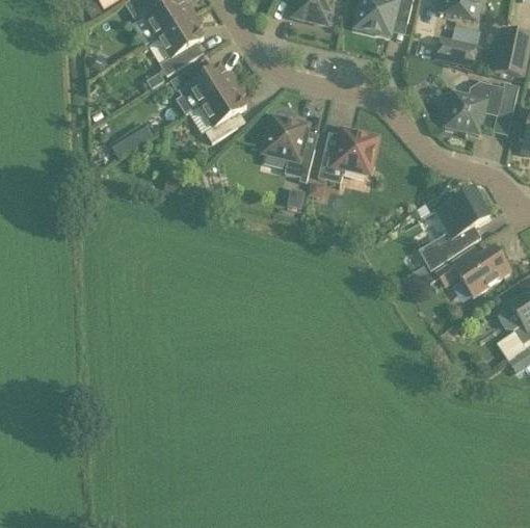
[(99,0),(104,8),(117,0),(99,0)]
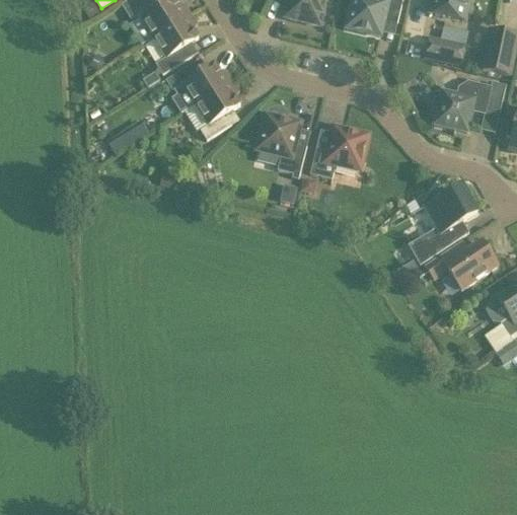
[(159,6),(155,0),(128,0),(123,4),(134,22),(142,17),(155,38),(192,14),(186,5),(179,5),(176,0),(168,0),(159,6)]
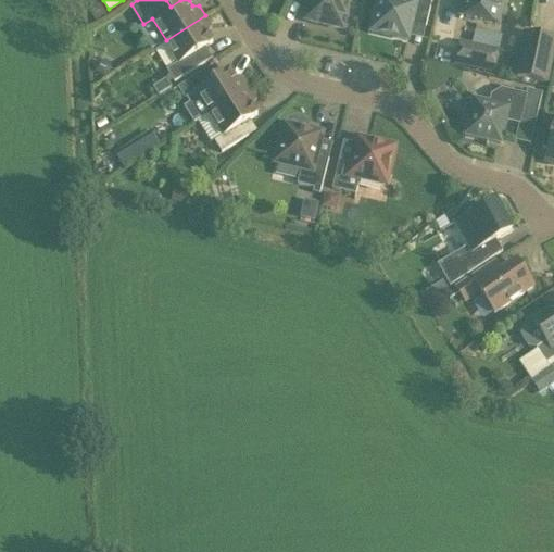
[(312,0),(307,17),(343,26),(350,0),(312,0)]
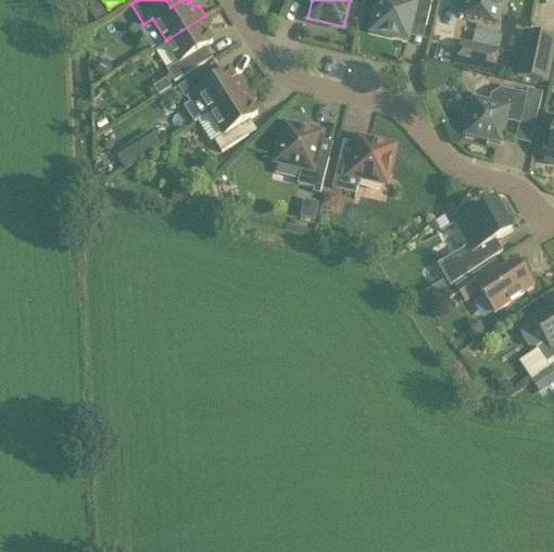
[(408,38),(413,21),(427,24),(432,0),(379,0),(373,29),(408,38)]
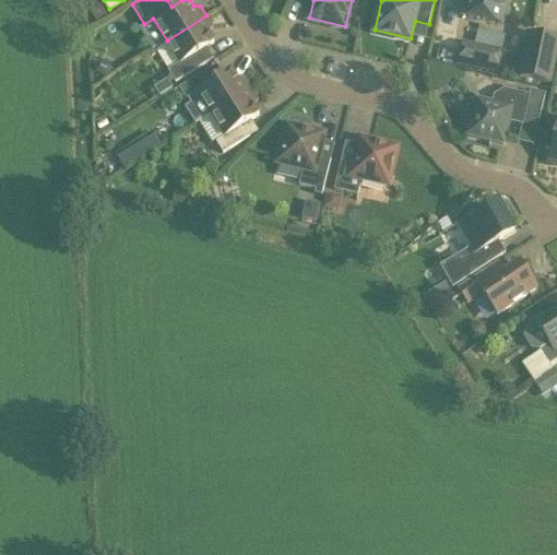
[(464,0),(462,13),(504,22),(508,0),(464,0)]
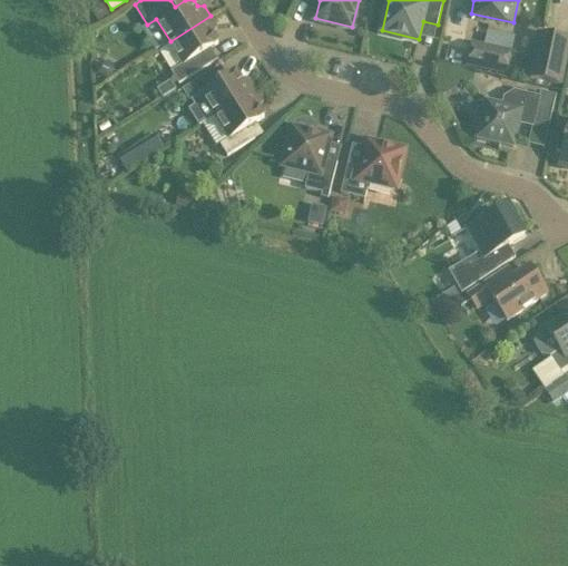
[(211,16),(170,41),(184,62),(173,69),(180,83),(212,62),(209,59),(214,56),(209,48),(219,41),(214,32),(216,27),(211,16)]
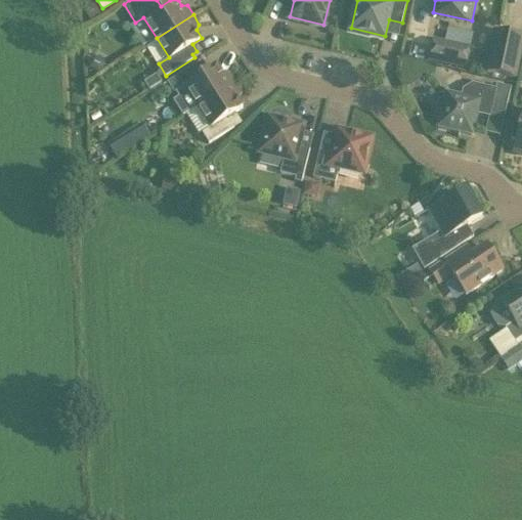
[(449,28),(446,41),(435,38),(431,58),(467,66),(471,46),(474,34),(449,28)]
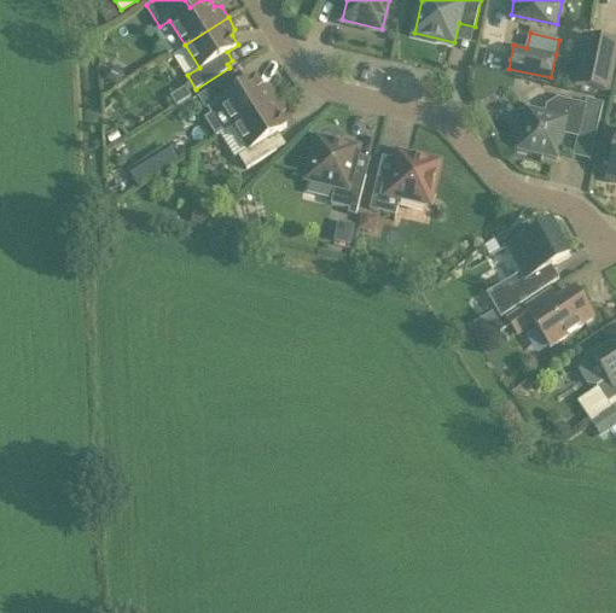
[(611,92),(615,71),(615,40),(585,34),(574,83),(611,92)]
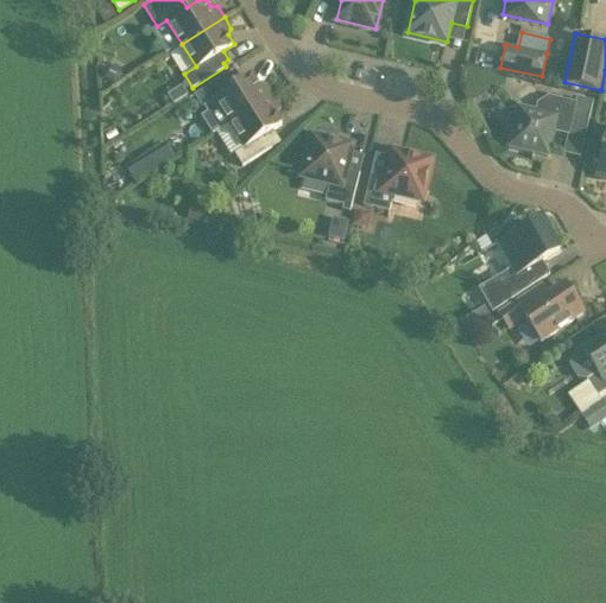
[(497,69),(502,50),(480,45),(478,51),(471,50),(467,62),(497,69)]
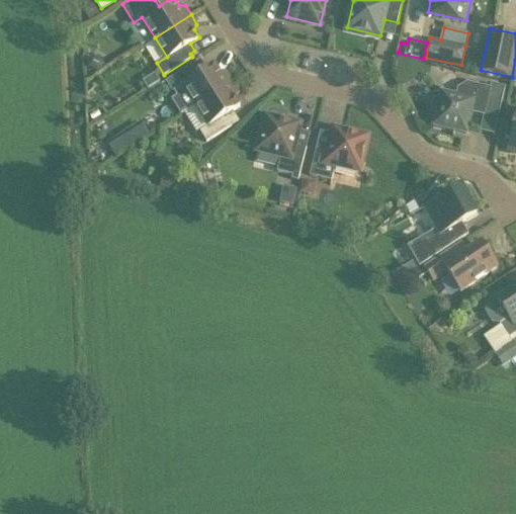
[(194,63),(172,77),(166,80),(173,91),(174,90),(177,94),(172,98),(182,113),(196,104),(233,81),(227,72),(221,72),(216,64),(200,73),(194,63)]
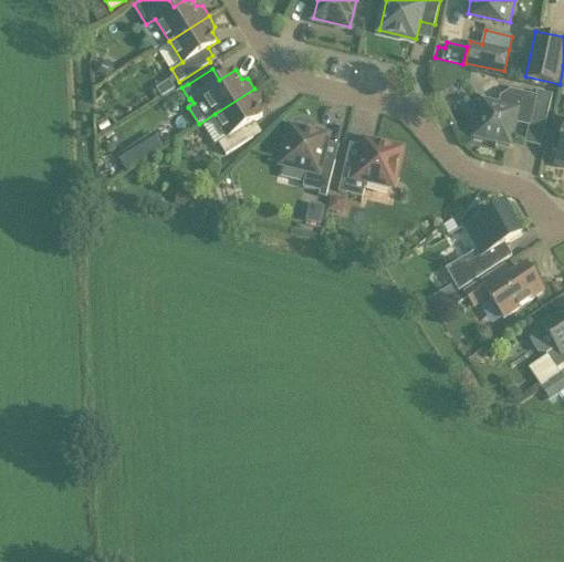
[(163,96),(164,95),(176,86),(170,79),(157,87),(163,96)]
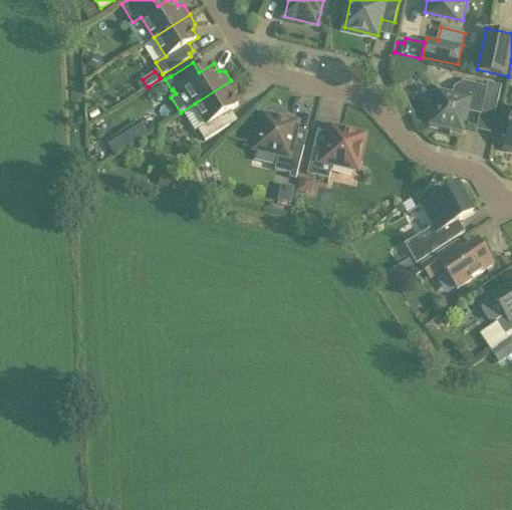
[(153,93),(163,86),(160,82),(162,81),(160,78),(149,86),(153,93)]
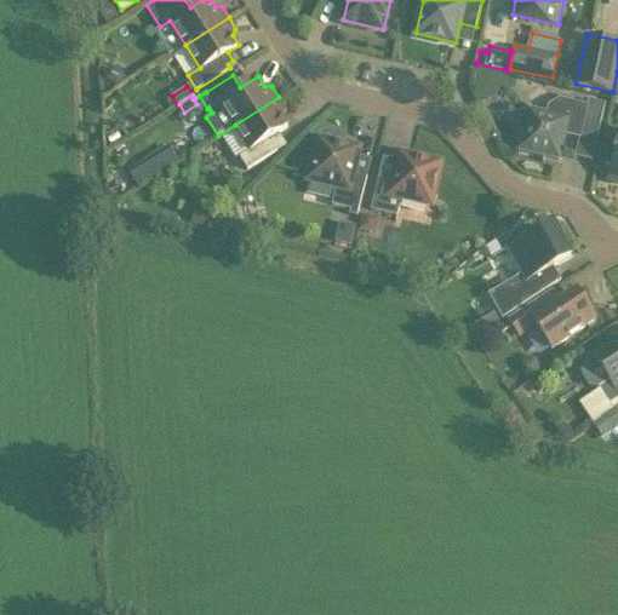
[(286,109),(279,97),(235,125),(251,149),(240,155),(249,167),(279,149),(272,137),(289,125),(282,115),(286,109)]
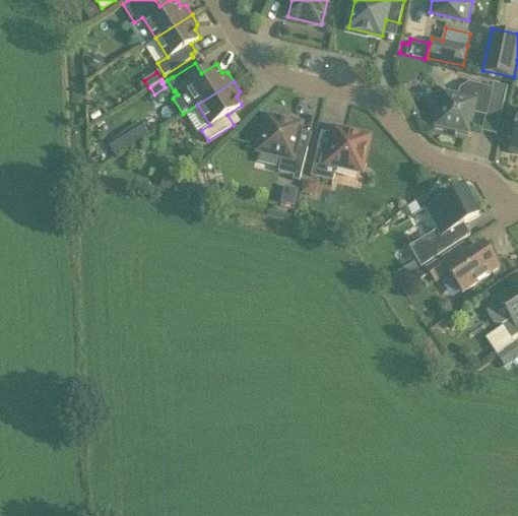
[(469,132),(474,112),(501,118),(508,85),(494,82),(493,86),(469,81),(460,87),(459,93),(444,90),(442,95),(438,94),(433,115),(438,116),(436,124),(469,132)]
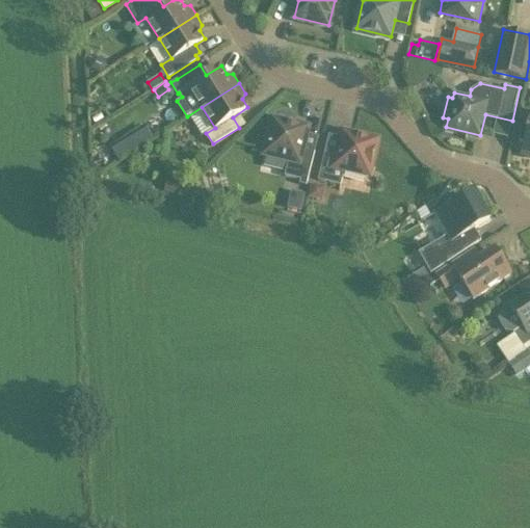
[(265,153),(290,158),(286,175),(301,178),(300,182),(308,184),(316,150),(303,147),(309,126),(274,117),(265,153)]
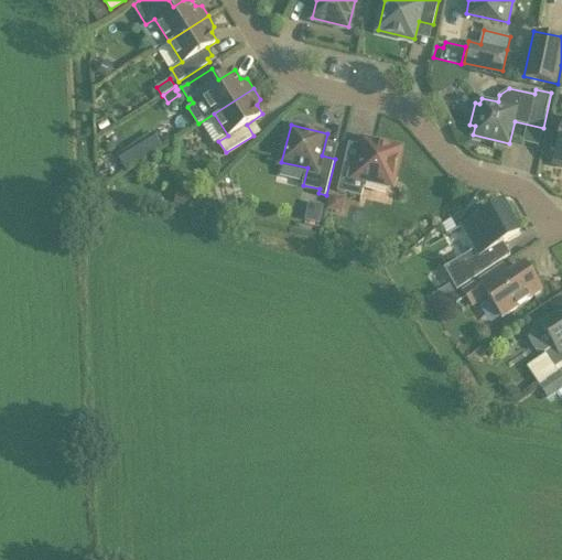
[(365,138),(359,160),(346,157),(338,189),(363,195),(367,178),(392,184),(401,148),(365,138)]
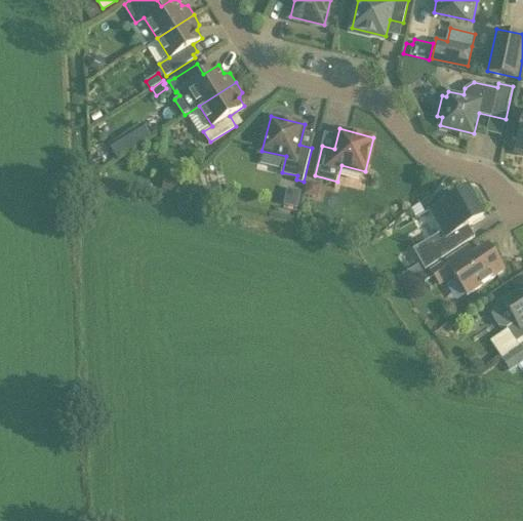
[(432,209),(443,229),(412,246),(418,257),(427,270),(476,237),(470,226),(484,217),(472,196),(471,196),(461,194),(461,193),(460,193),(432,209)]
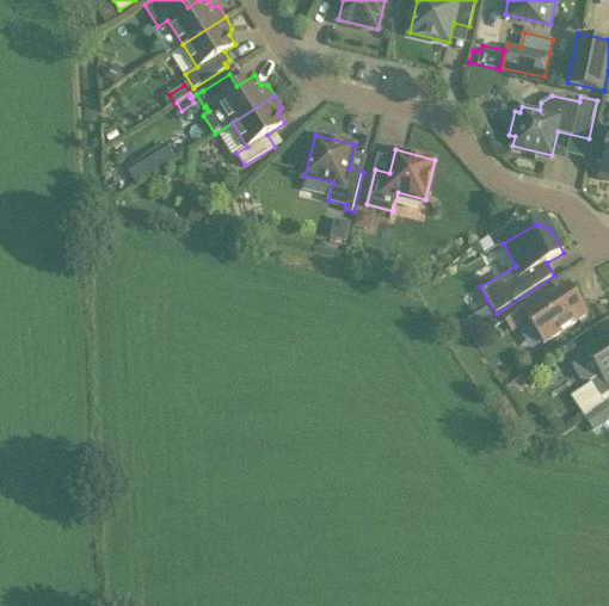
[(529,319),(546,342),(588,314),(570,286),(540,307),(531,295),(503,314),(514,329),(529,319)]
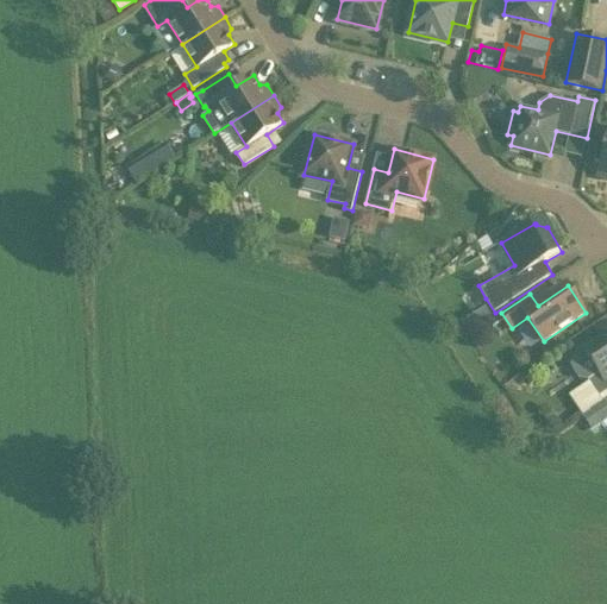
[(606,335),(586,350),(573,358),(571,365),(580,377),(589,378),(600,394),(606,390),(606,335)]
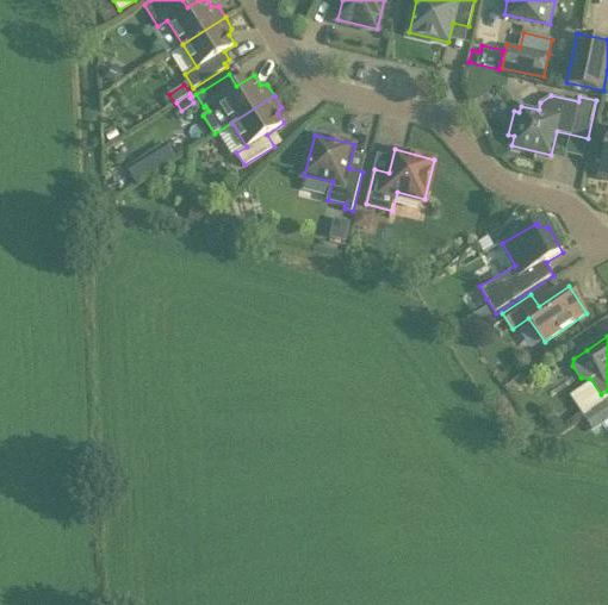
[(602,422),(607,418),(607,405),(605,400),(593,409),(602,422)]
